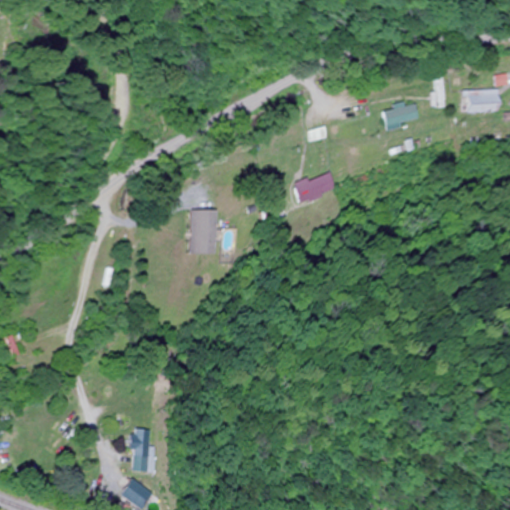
[(433,67),(433,107),(444,107),(444,67),(433,67)]
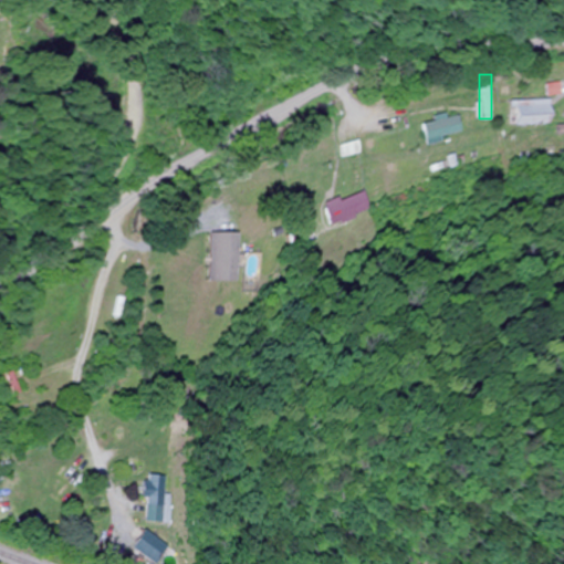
[(546,83),(546,94),(559,94),(559,83),(546,83)]
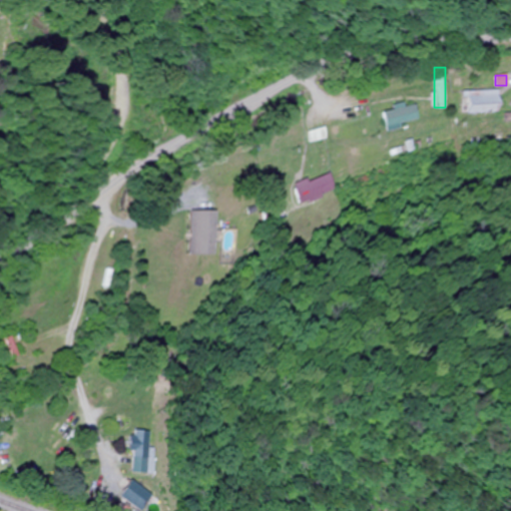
[(498,90),(464,90),(464,112),(498,112),(498,90)]
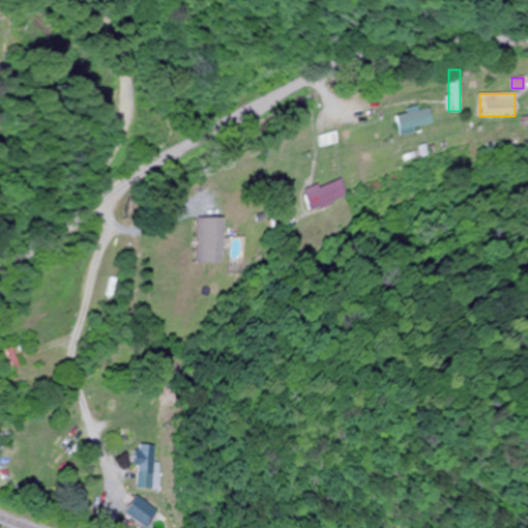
[(394,112),(397,130),(432,125),(429,107),(394,112)]
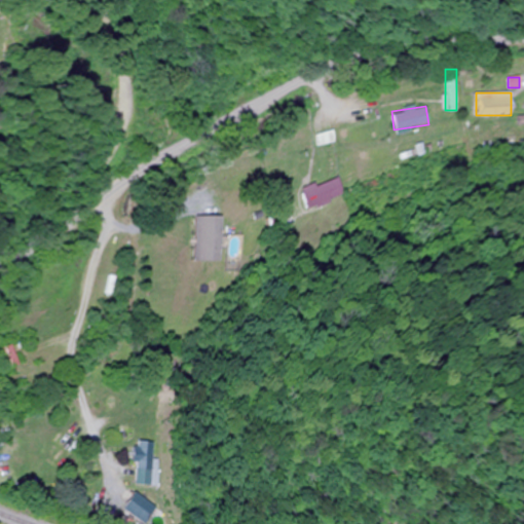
[(313,135),(316,145),(333,140),(330,129),(313,135)]
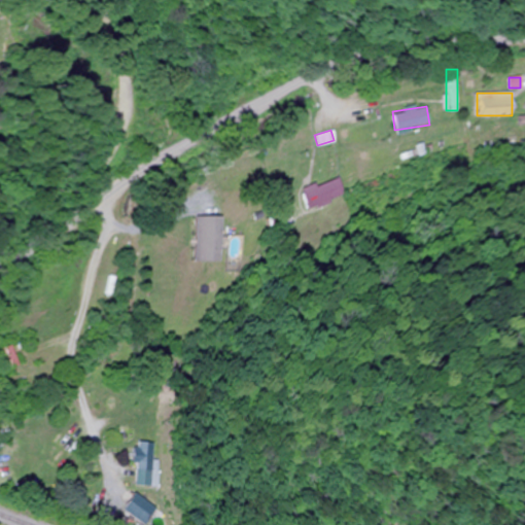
[(349,200),(346,179),(306,185),(309,206),(349,200)]
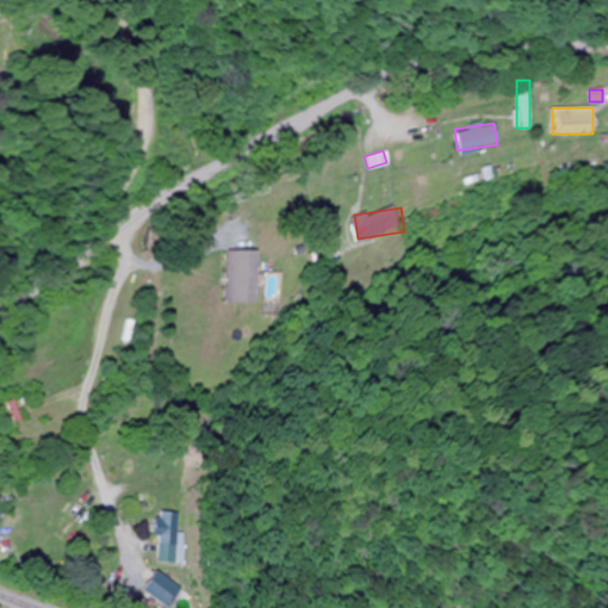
[(258,302),(258,249),(223,249),(223,302),(258,302)]
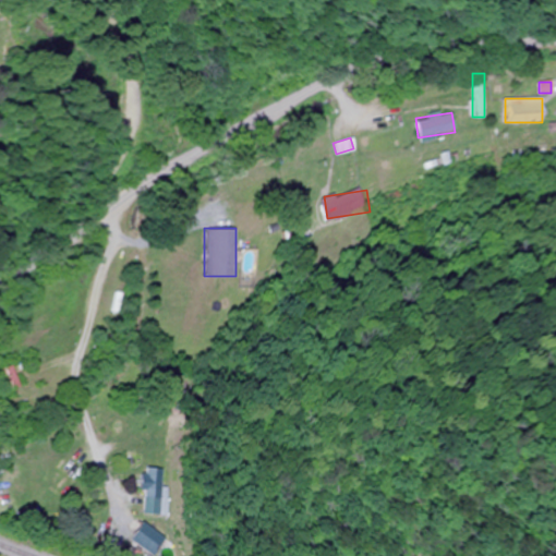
[(0,367),(0,379),(3,391),(19,386),(11,364),(0,367)]
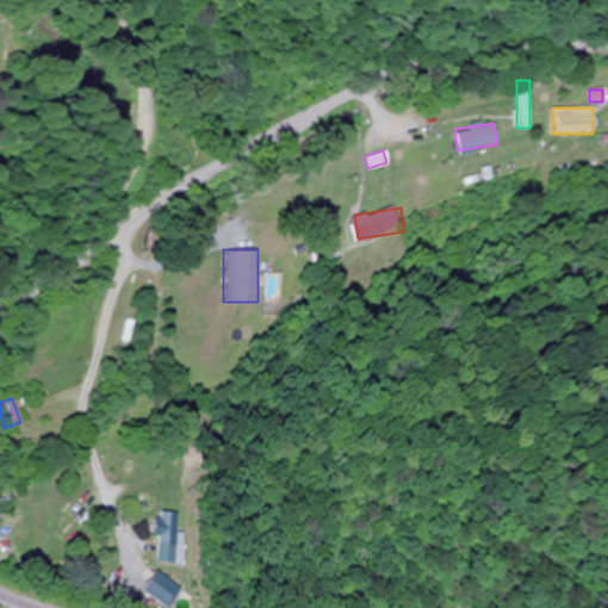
[(157,560),(186,562),(187,513),(159,513),(157,560)]
